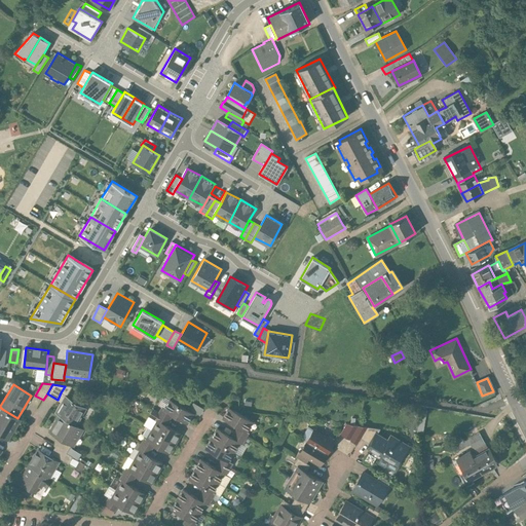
[(71,387),(65,386),(61,392),(65,396),(66,396),(71,387)]
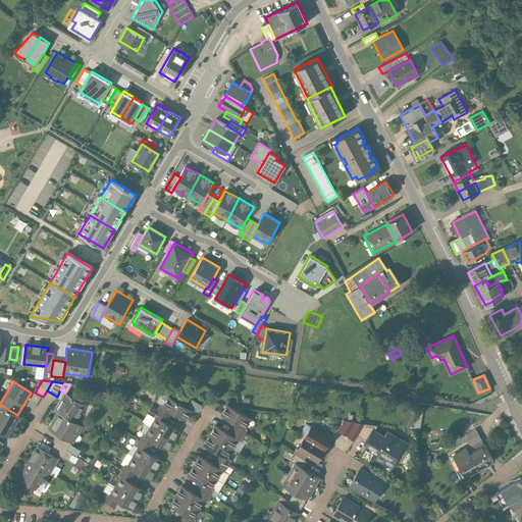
[(65,393),(64,393),(61,399),(55,409),(59,411),(75,421),(86,405),(65,393)]
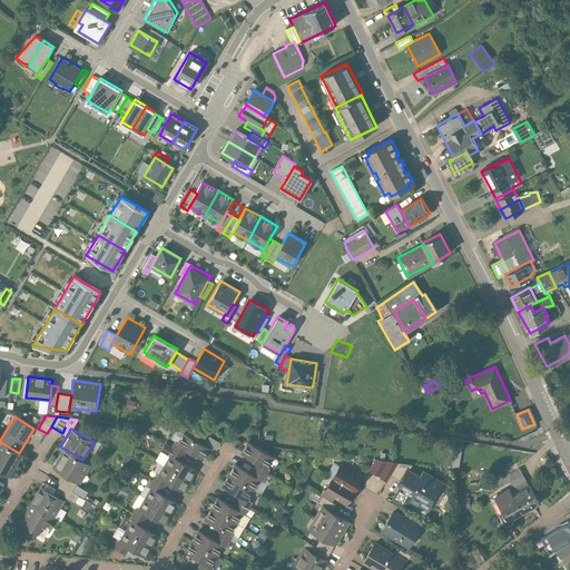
[(204,459),(210,448),(205,444),(186,433),(179,444),(204,459)]
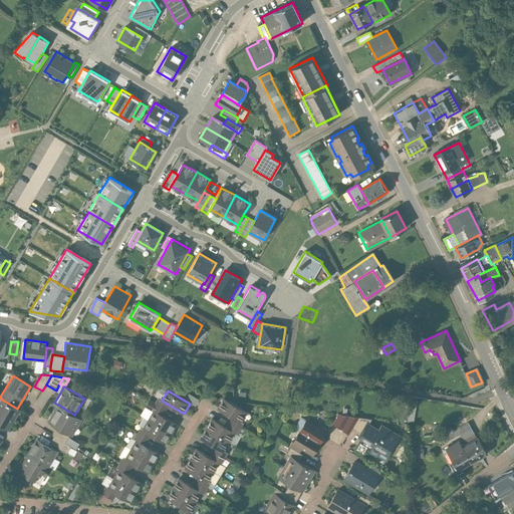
[(188,395),(185,401),(190,404),(195,407),(198,400),(188,395)]
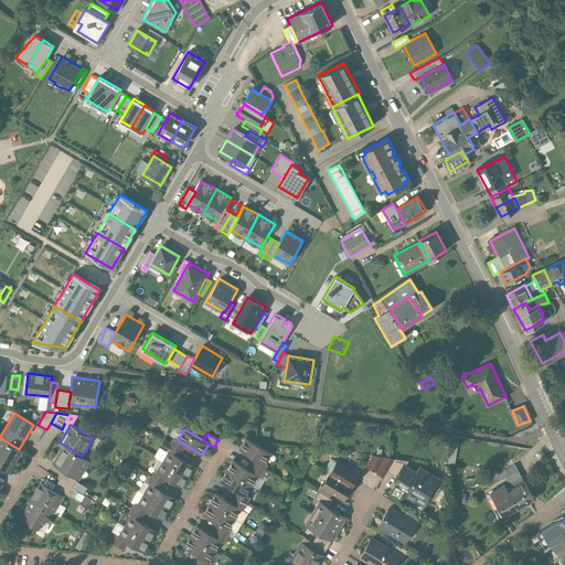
[(171,436),(168,441),(183,451),(187,446),(178,440),(171,436)]
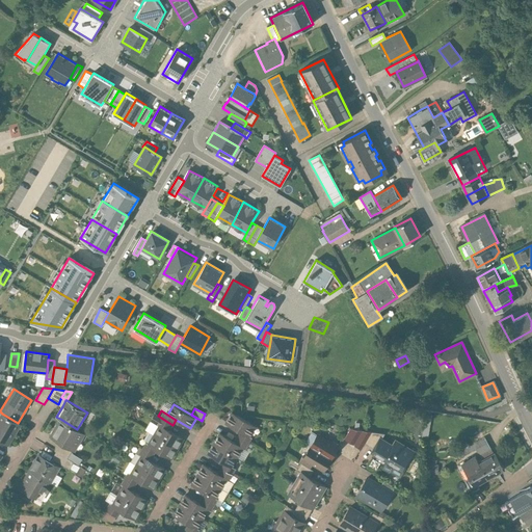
[(248,436),(255,426),(231,413),(224,422),(248,436)]
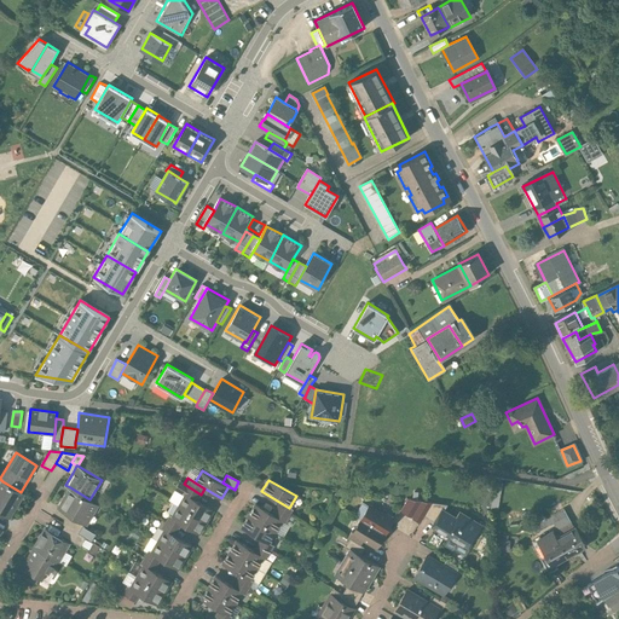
[(21,492),(3,481),(0,484),(0,510),(3,513),(10,518),(24,495),(21,492)]
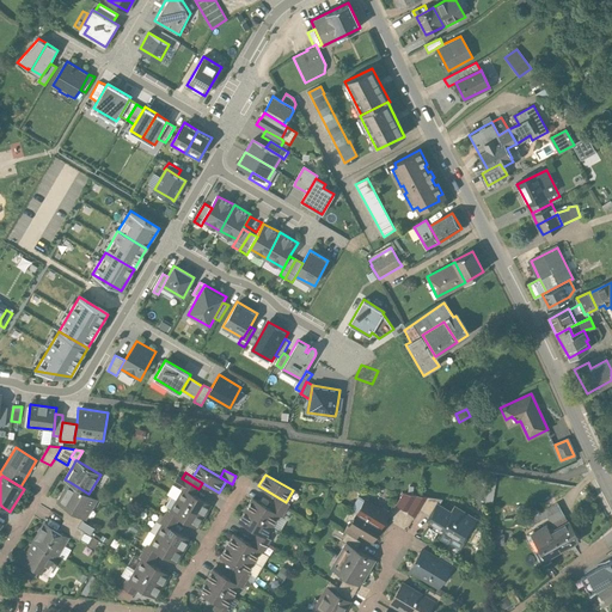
[(184,490),(185,489),(195,494),(199,489),(182,478),(179,477),(175,484),(184,490)]
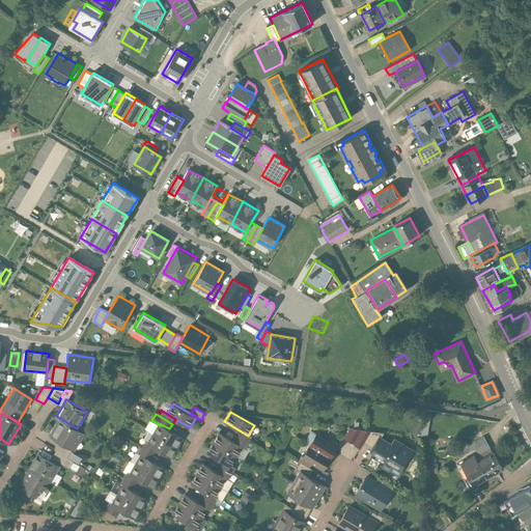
[(77,428),(60,418),(50,436),(57,441),(72,449),(73,450),(83,432),(77,428)]
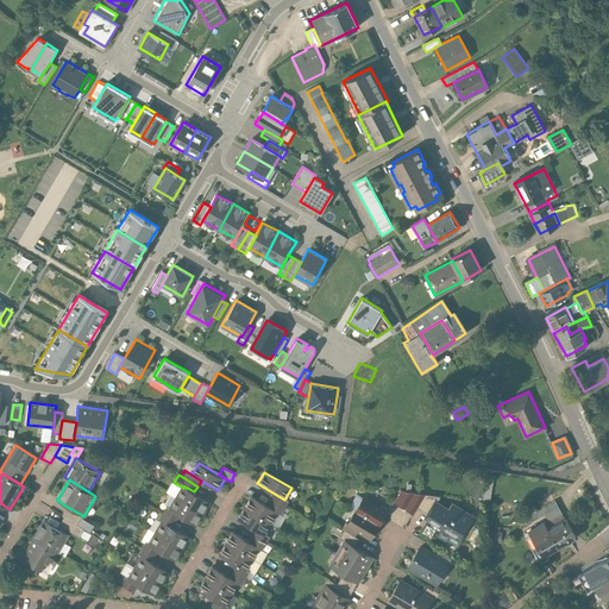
[(203,514),(211,502),(194,491),(184,487),(183,488),(176,498),(203,514)]
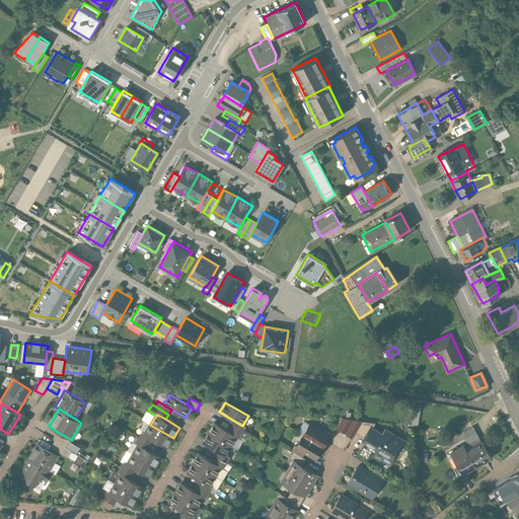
[(343,420),(337,429),(351,437),(361,422),(343,420)]
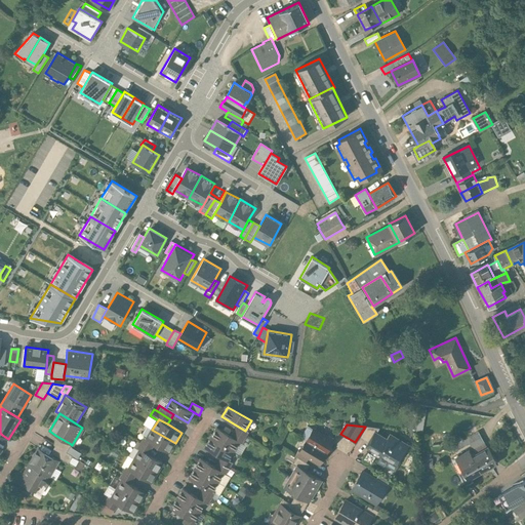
[(237,426),(235,431),(245,437),(248,433),(245,431),(237,426)]
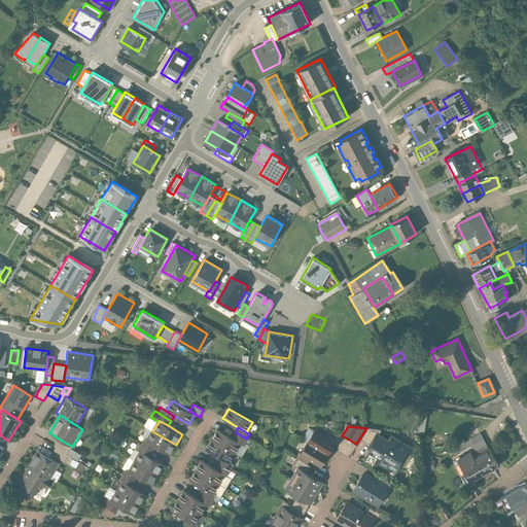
[(235,453),(241,443),(233,437),(218,428),(212,438),(235,453)]
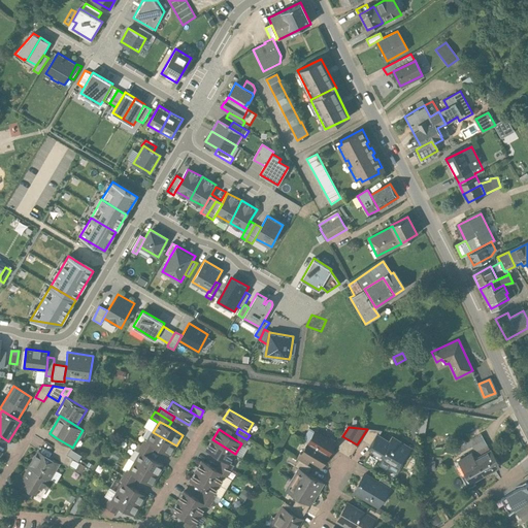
[(468,434),(470,438),(480,433),(477,429),(468,434)]
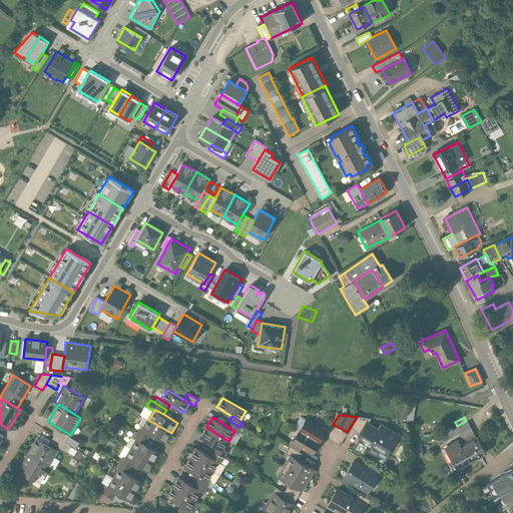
[(320,442),(327,430),(319,425),(319,426),(307,419),(301,430),(320,442)]
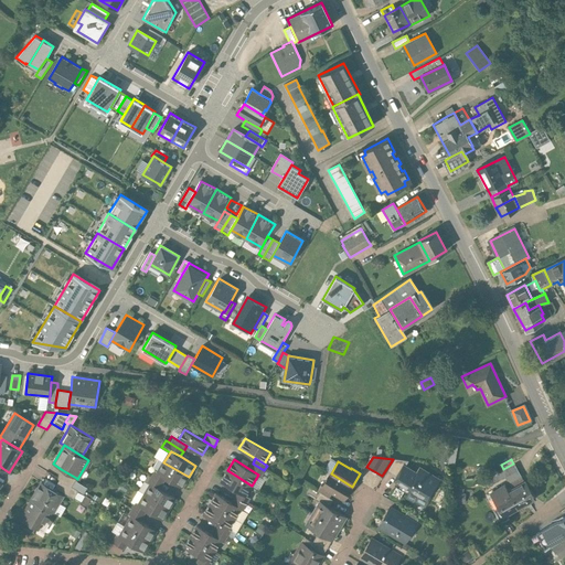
[(182,488),(189,477),(163,462),(158,472),(182,488)]
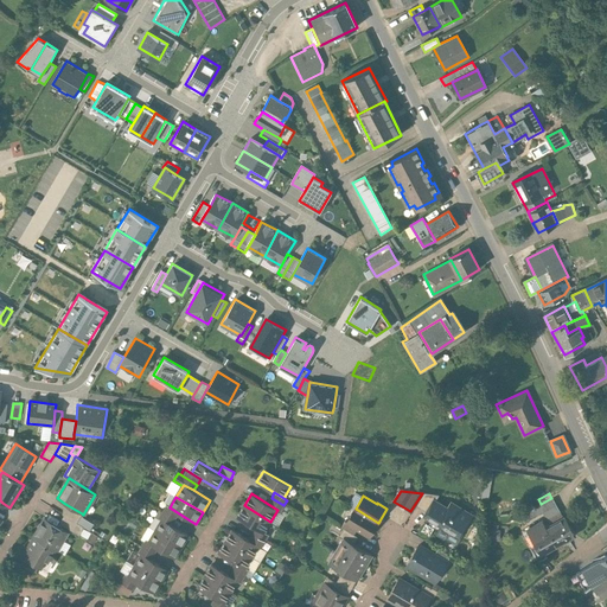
[(272,498),(268,504),(278,510),(281,511),(283,505),(272,498)]
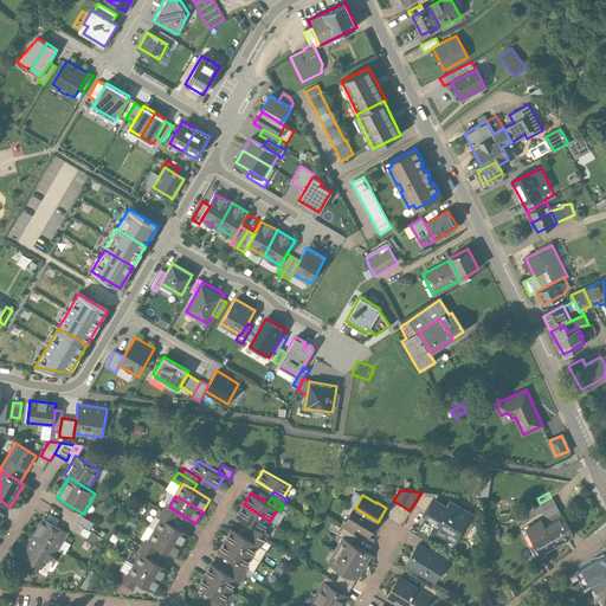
[(472,514),(450,501),(447,507),(434,500),(424,516),(439,524),(436,532),(456,542),(472,514)]
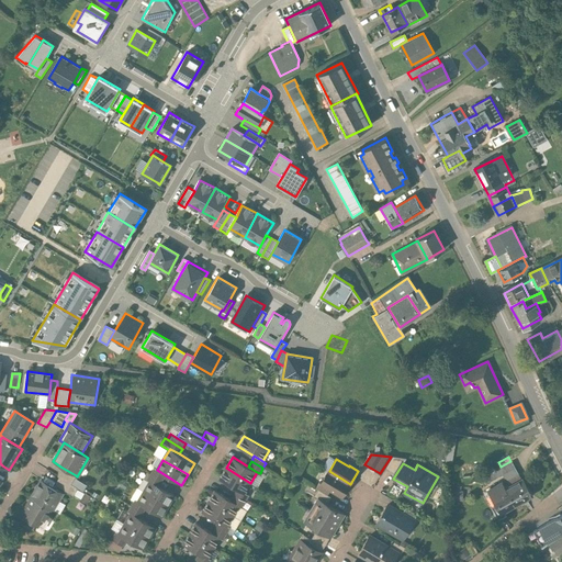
[(506,490),(523,480),(513,463),(486,478),(492,487),(502,482),(506,490)]
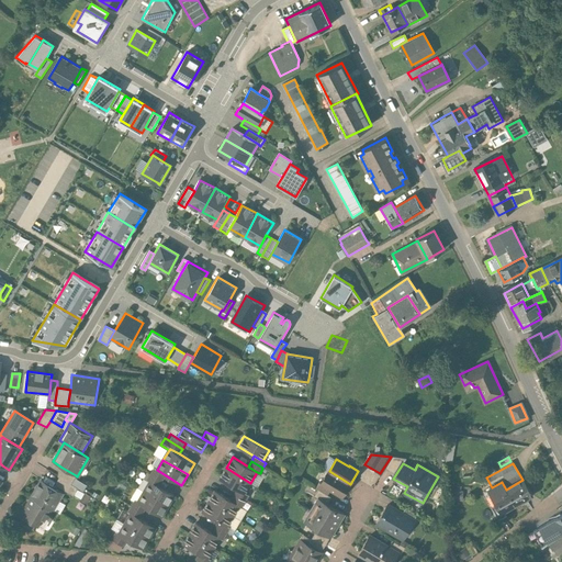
[(76,475),(60,467),(59,476),(60,478),(71,484),(75,478),(76,475)]
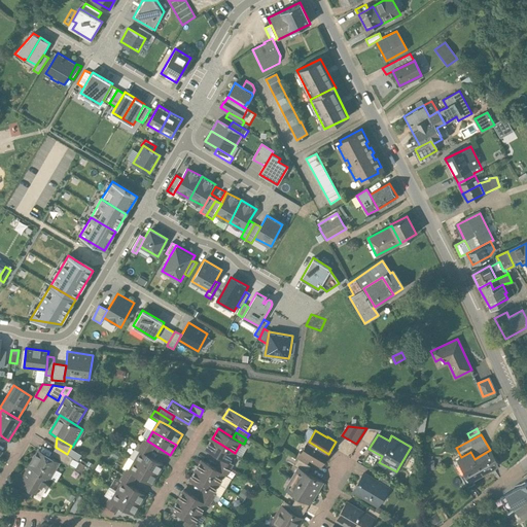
[(144,438),(141,444),(151,450),(154,446),(147,441),(144,438)]
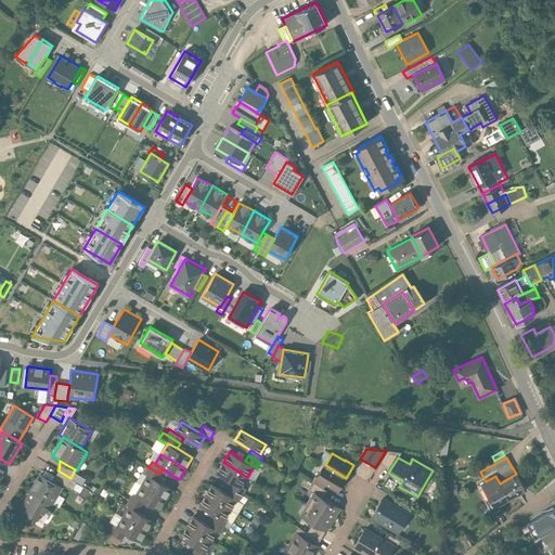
[(242,485),(247,477),(223,462),(217,473),(234,482),(241,487),(242,485)]
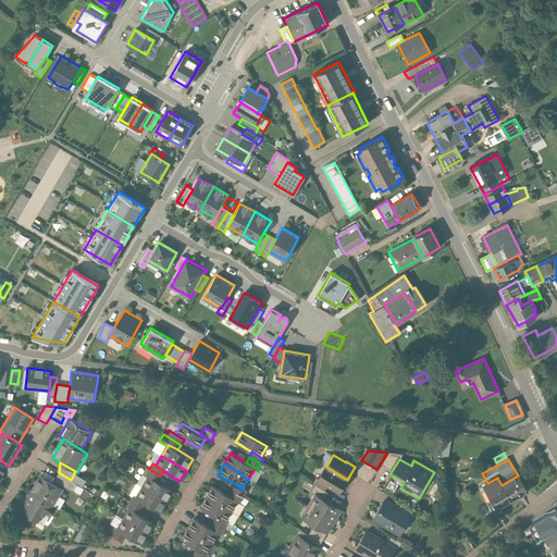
[(338,493),(347,480),(326,467),(319,480),(318,481),(326,486),(338,493)]
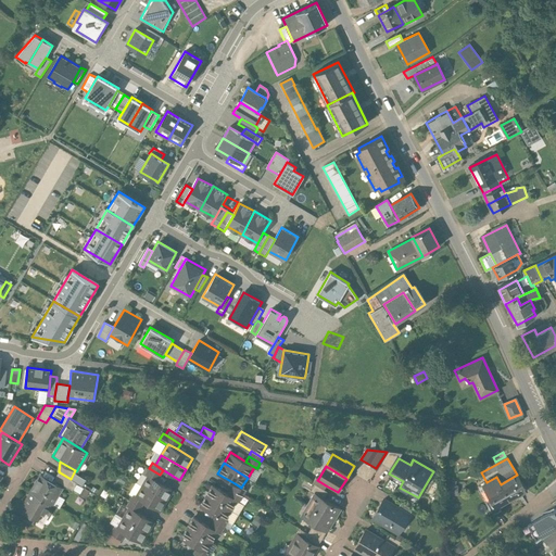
[(146,472),(150,476),(156,480),(160,475),(149,468),(146,472)]
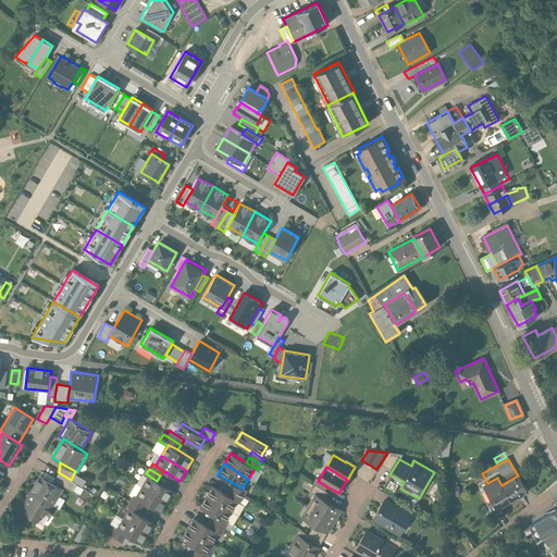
[(71,480),(60,473),(54,483),(61,489),(62,485),(73,492),(73,491),(76,484),(77,483),(71,480)]
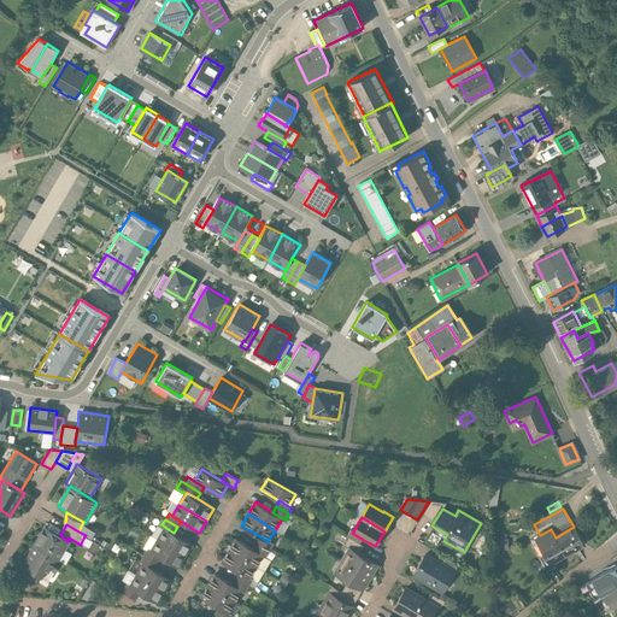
[(97,533),(82,524),(78,532),(86,535),(84,536),(92,541),(97,533)]
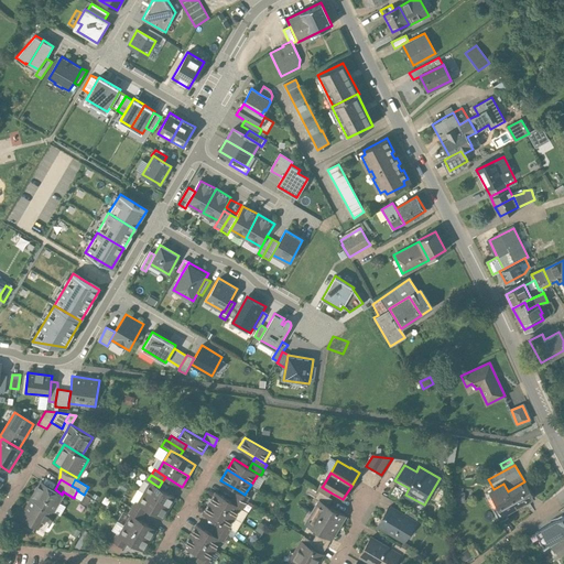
[(55,489),(41,481),(31,498),(49,509),(54,512),(64,496),(62,495),(55,489)]
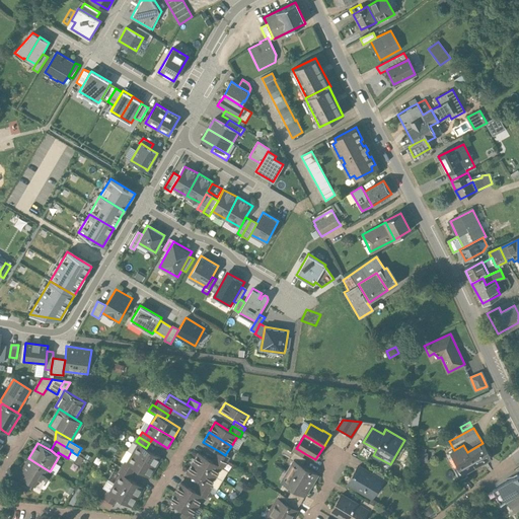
[(491,457),(483,443),(467,452),(463,445),(454,450),(451,452),(463,473),(491,457)]
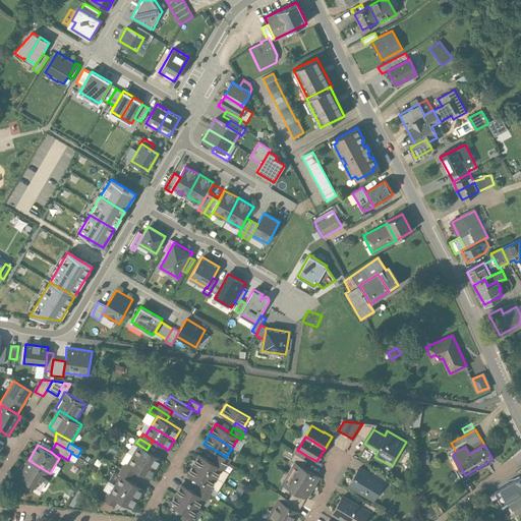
[(157,469),(163,459),(147,450),(140,446),(134,456),(157,469)]
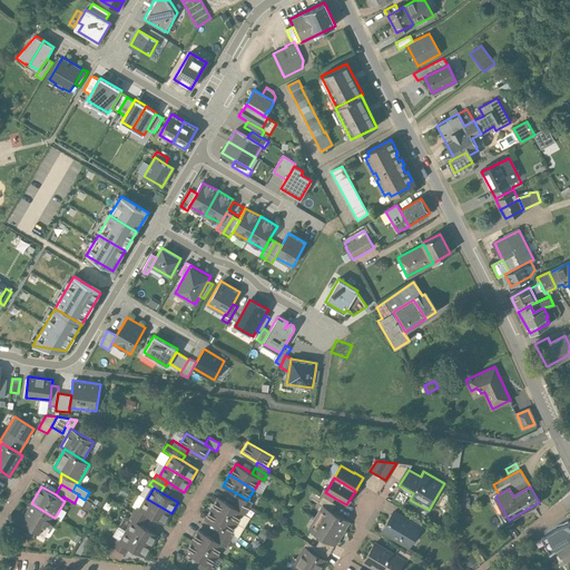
[(332,502),(334,498),(325,492),(326,491),(324,490),(321,495),(323,498),(332,502)]
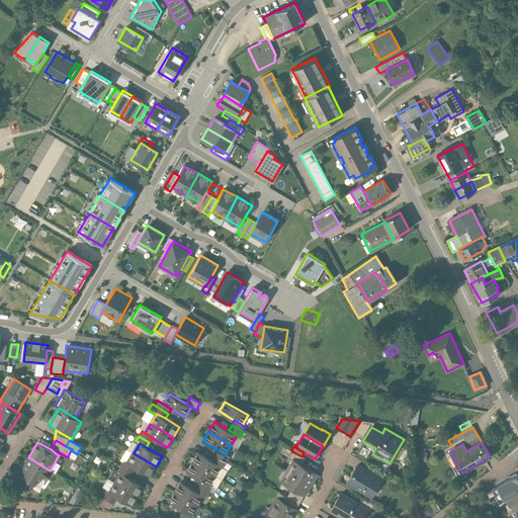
[(427,459),(427,446),(417,447),(418,459),(427,459)]
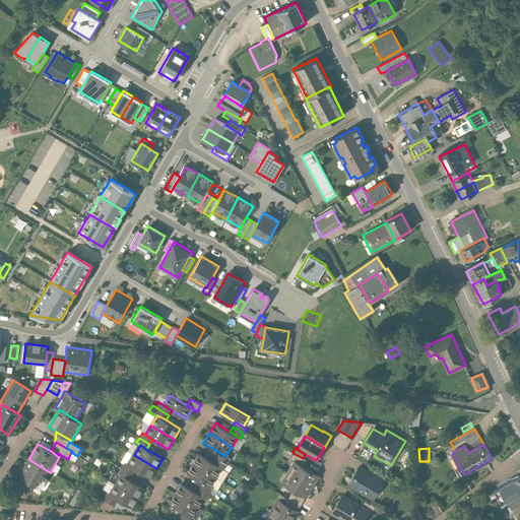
[(77,456),(71,452),(68,458),(75,461),(74,464),(79,467),(83,459),(78,457),(77,456)]
